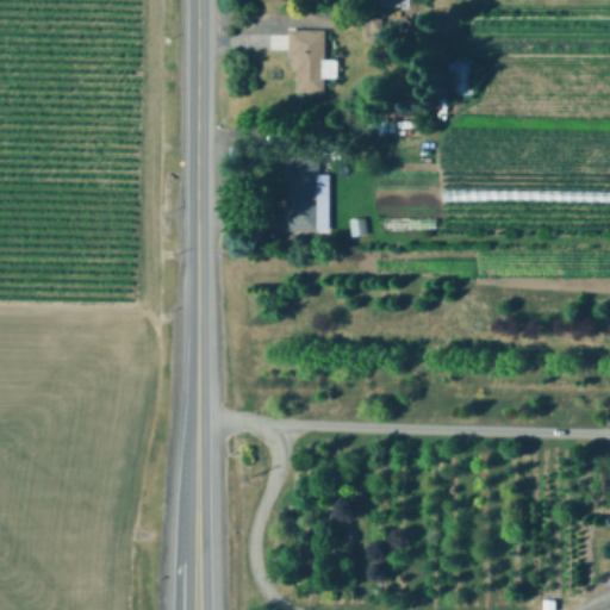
[(380,29),(380,18),(363,18),(363,29),(380,29)]
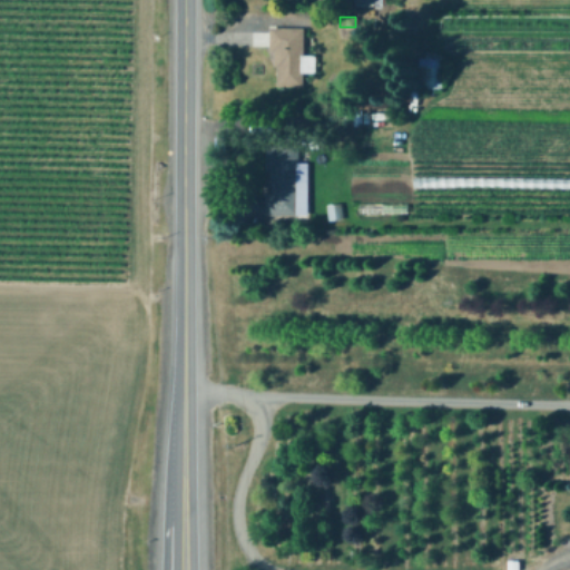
[(317,55),(316,72),(305,72),(304,86),(278,85),(278,66),(275,66),(276,50),(271,50),(272,27),(305,28),(305,55),(317,55)]
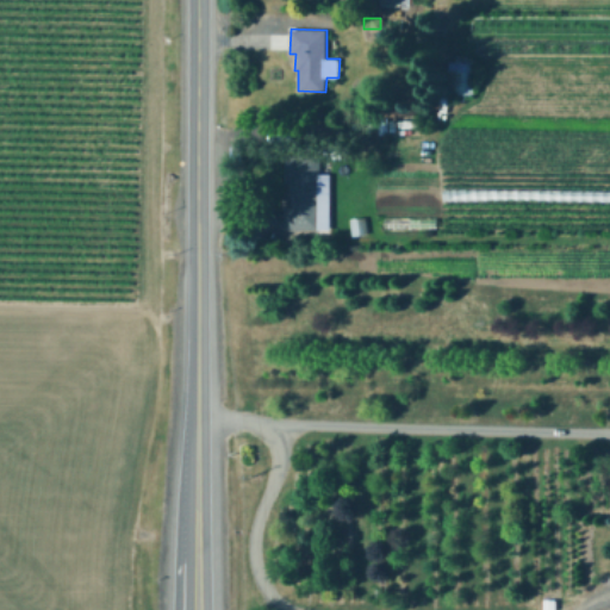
[(472,93),(472,69),(452,69),(452,93),(472,93)]
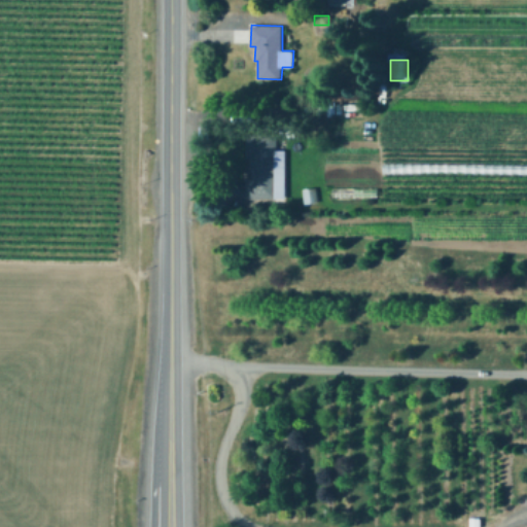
[(277,135),(277,199),(247,199),(247,178),(253,178),(253,157),(248,157),(248,135),(277,135)]
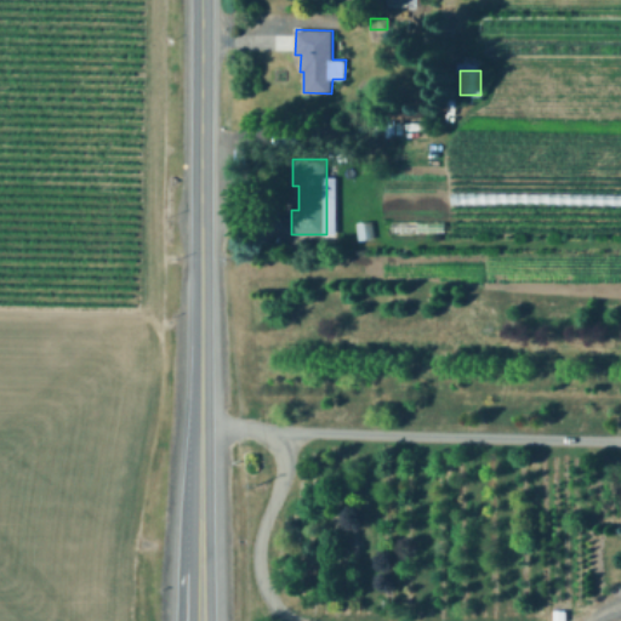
[(388,234),(421,235),(421,216),(389,215),(388,234)]
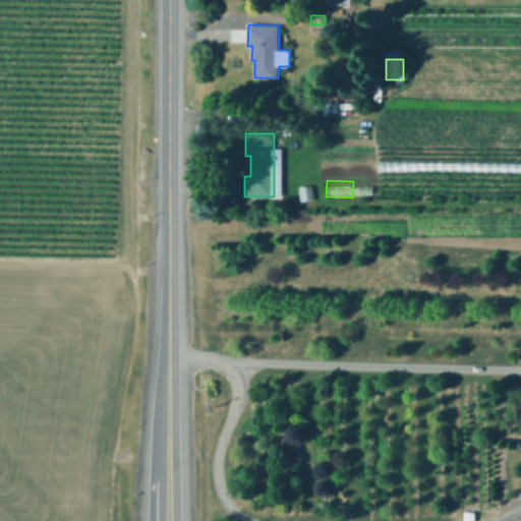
[(312,200),(301,201),(299,186),(311,185),(312,200)]
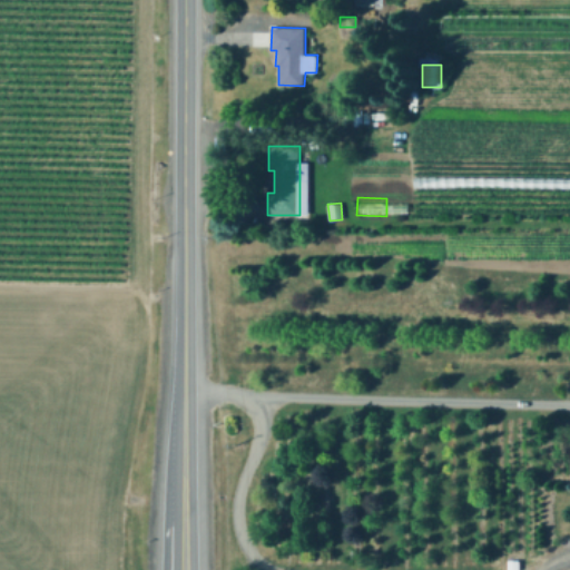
[(519,560),(519,569),(509,569),(509,560),(519,560)]
